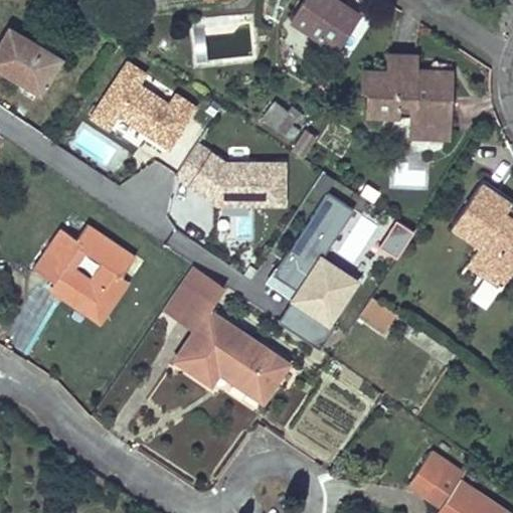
[(340,51),(361,9),(344,0),(300,0),(288,24),(340,51)]
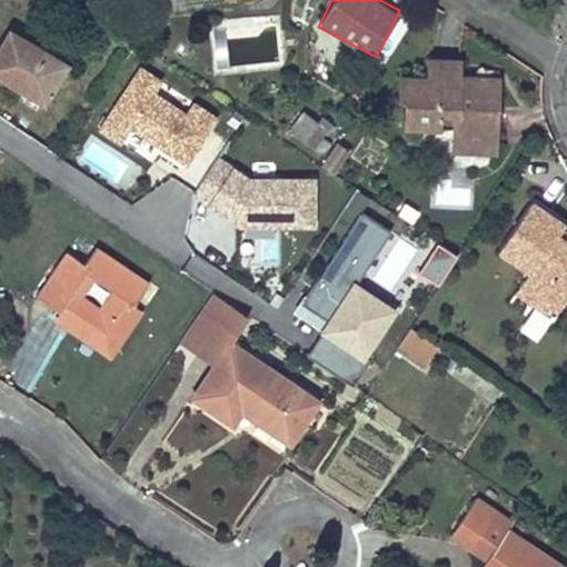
[(63,68),(10,36),(0,51),(0,75),(42,100),(63,68)]
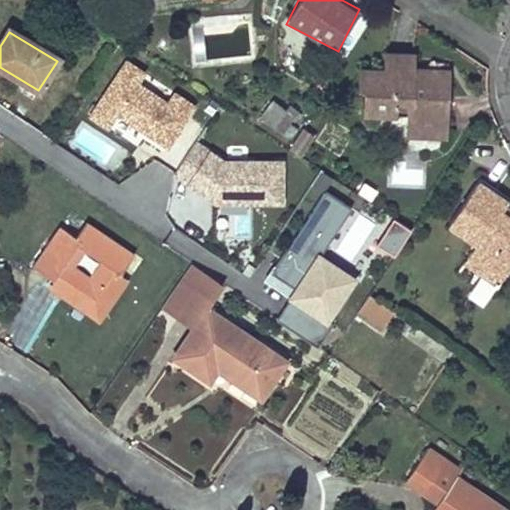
[(430,130),(446,131),(447,72),(413,70),(412,57),(385,57),(385,71),(361,70),(360,89),(366,90),(365,113),(408,115),(407,136),(430,136),(430,130)]
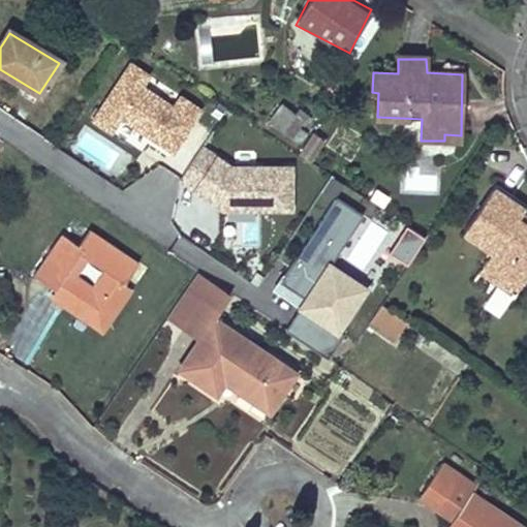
[(132,61),(90,123),(115,140),(124,126),(173,160),(205,114),(182,97),(175,107),(147,88),(154,76),(132,61)]
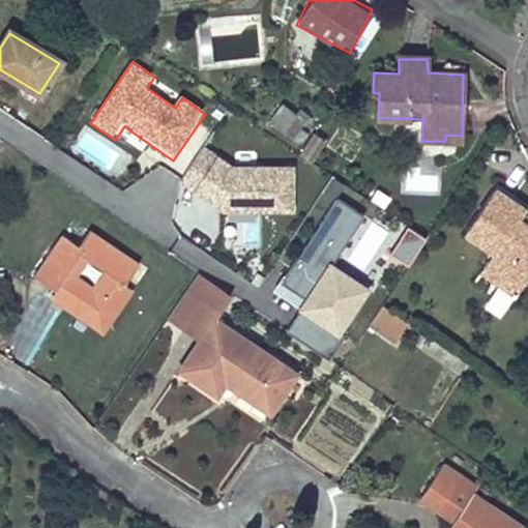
[(285,105),(273,122),(296,140),(313,116),(302,109),(298,115),(285,105)]
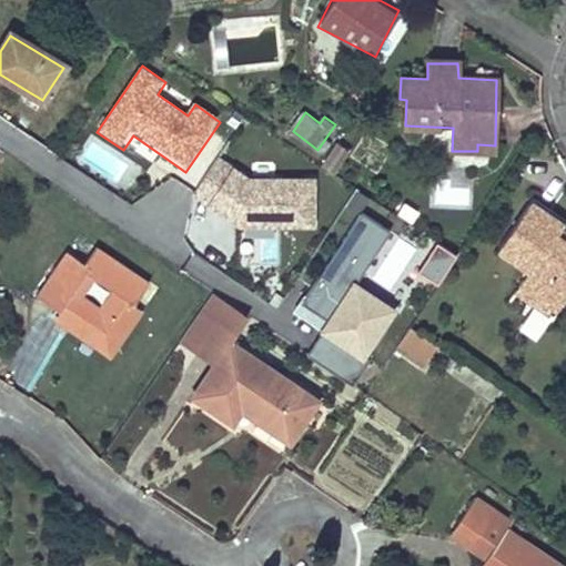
[(335,145),(324,163),(336,171),(347,153),(335,145)]
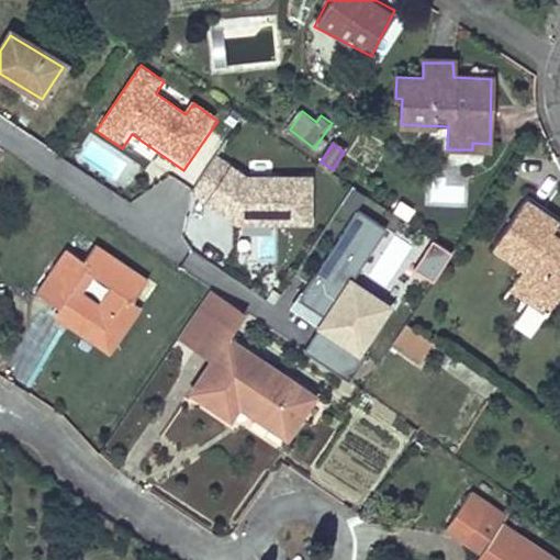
[(248,175),(219,155),(191,196),(247,227),(316,231),(316,177),(248,175)]
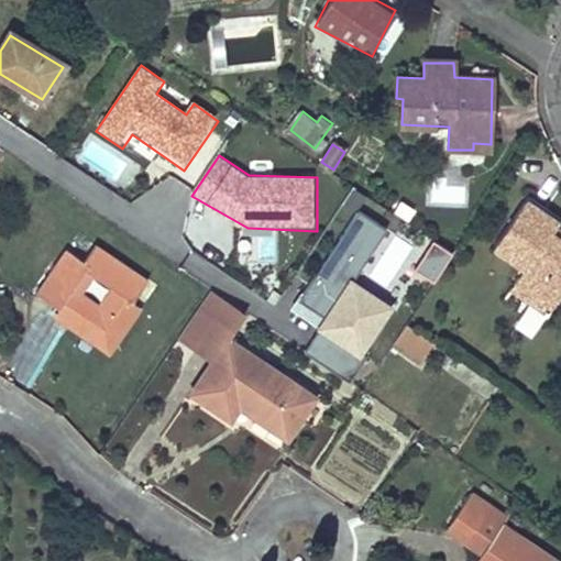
[(318,166),(331,174),(333,169),(321,162),(318,166)]
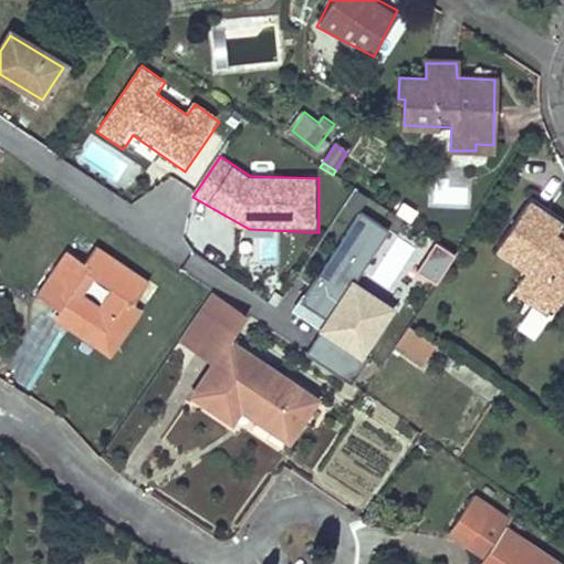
[(517,291),(552,315),(563,298),(563,229),(562,228),(563,223),(530,201),(500,248),(531,270),(517,291)]
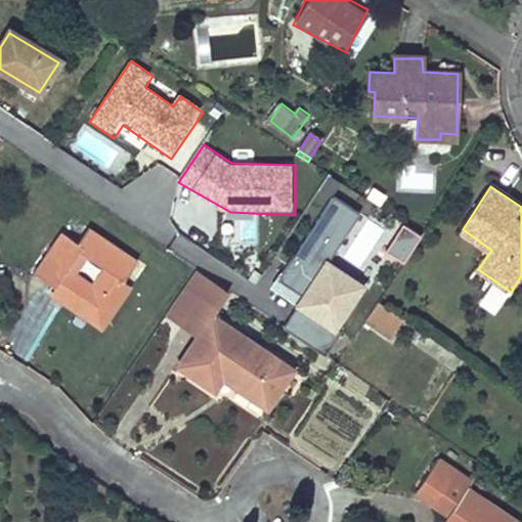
[(240,244),(258,245),(259,214),(242,213),(240,244)]
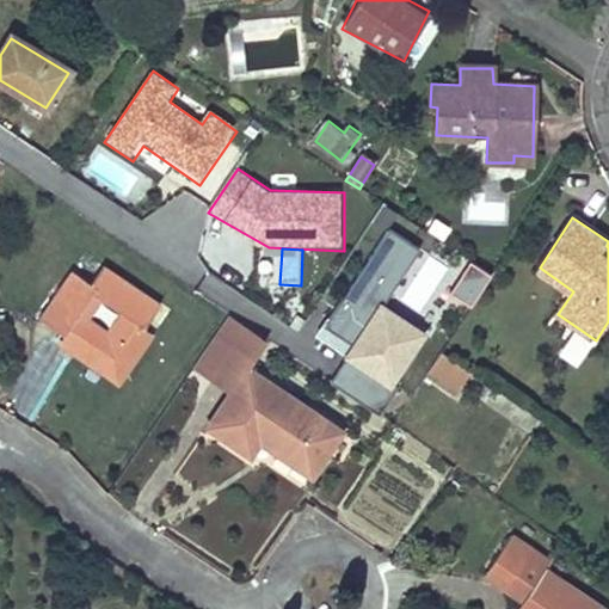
[(473,306),(492,275),(469,260),(449,291),(473,306)]
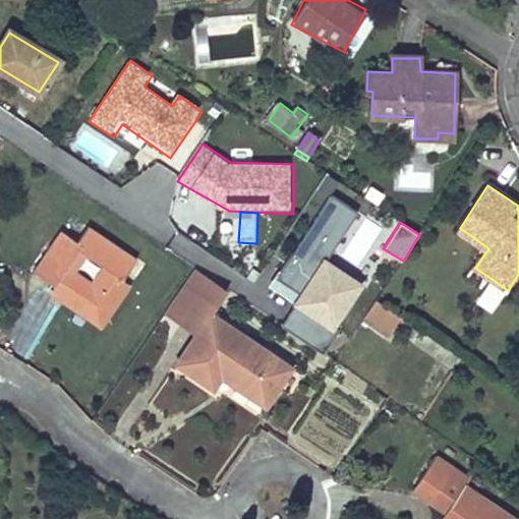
[(75,242),(62,233),(34,273),(55,286),(98,315),(123,280),(137,260),(89,226),(75,242)]
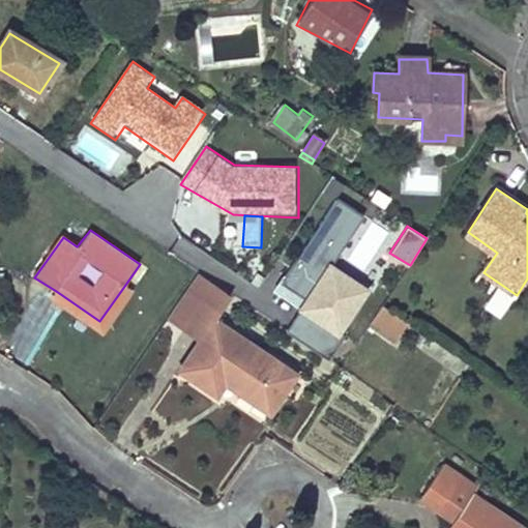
[(367,290),(330,264),(287,330),(329,357),(367,290)]
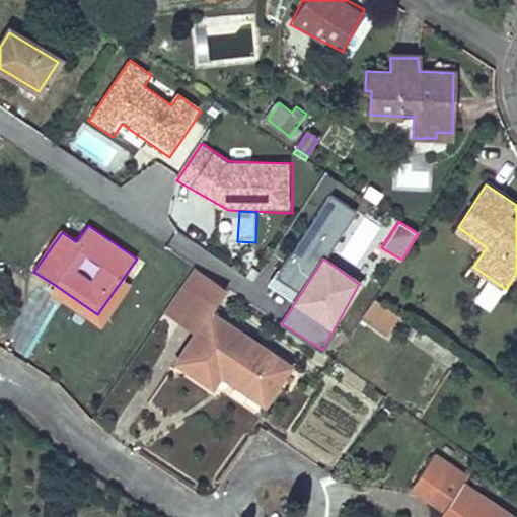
[(97,314),(55,285),(50,291),(100,325),(129,283),(123,279),(97,314)]
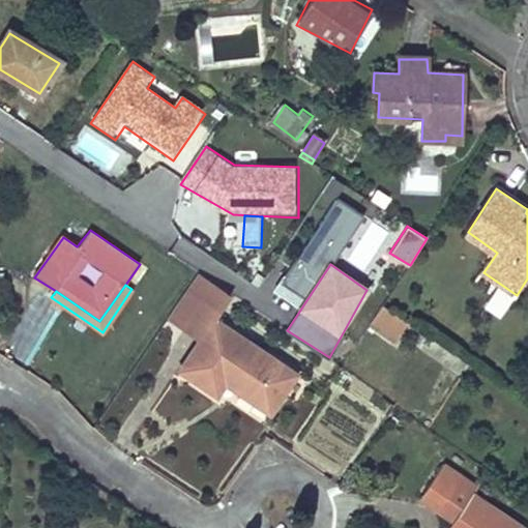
[(225,384),(270,413),(295,376),(216,320),(221,313),(204,302),(186,329),(201,340),(181,372),(217,394),(225,384)]
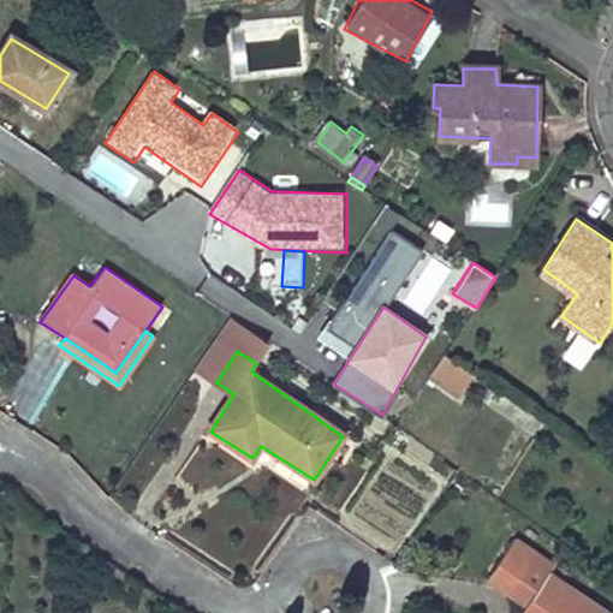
[(442,356),(428,382),(460,399),(475,374),(442,356)]
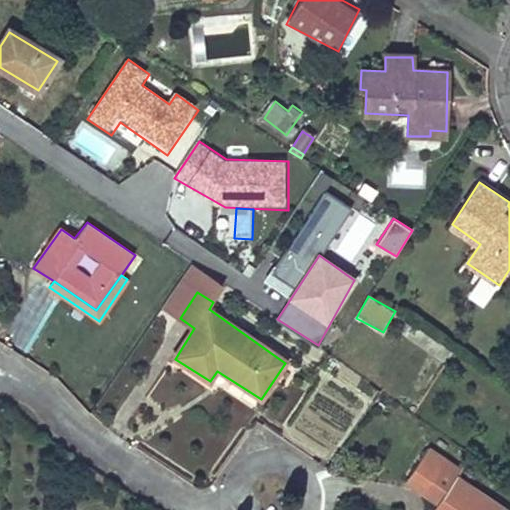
[(505,509),(457,477),(461,471),(430,449),(411,475),(443,498),(439,503),(434,509),(505,509)]
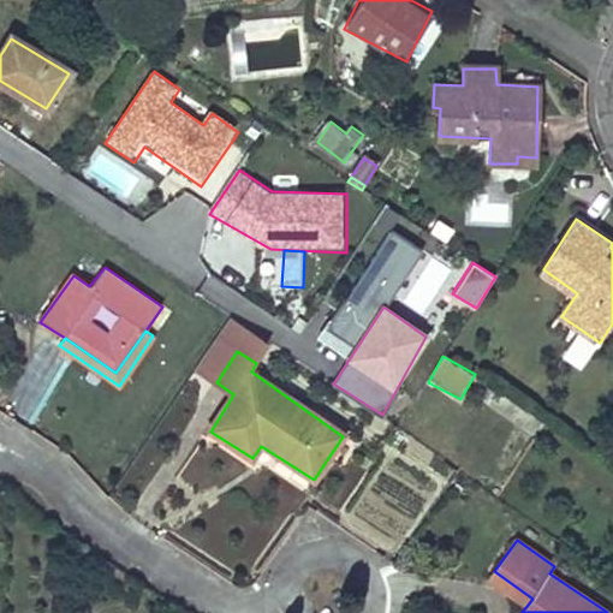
[(533,599),(494,571),(489,577),(528,605),(533,599)]
